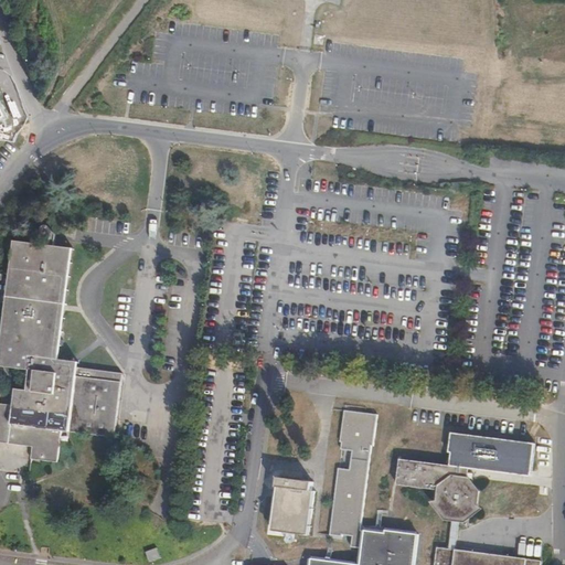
[(0,353),(0,440),(30,445),(28,457),(54,460),(59,429),(110,436),(119,371),(62,364),(62,358),(55,356),(52,356),(65,246),(14,240),(0,353)]
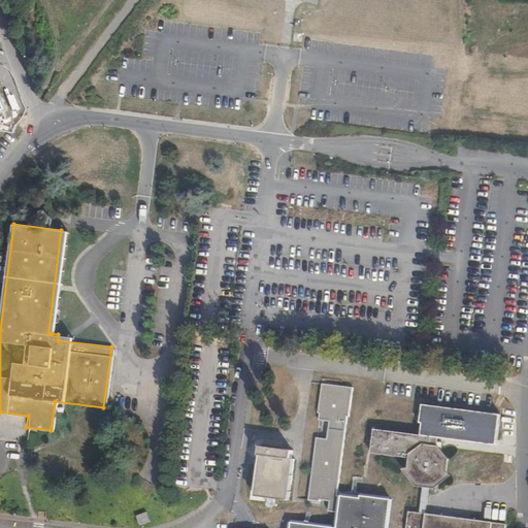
[(10,224),(0,301),(0,330),(13,224),(10,224)]
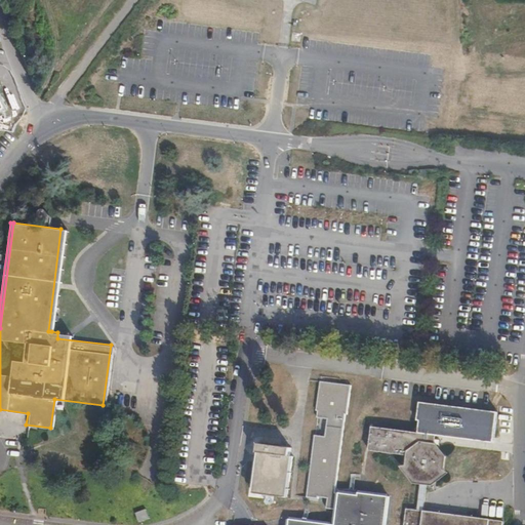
[(48,331),(51,331),(65,229),(61,229),(48,331)]
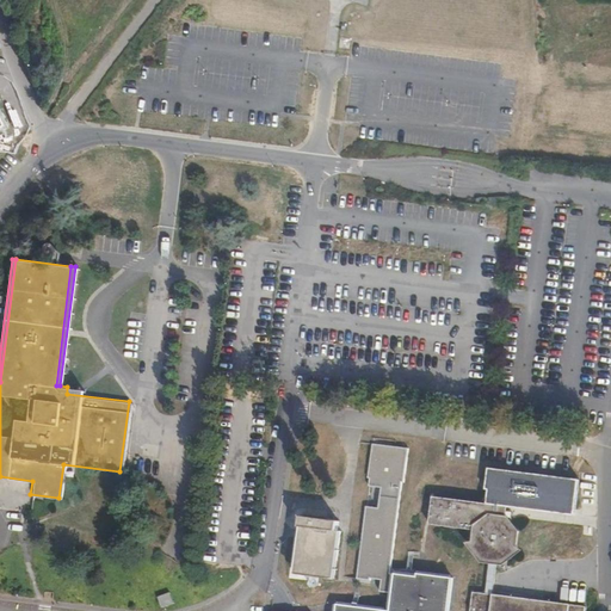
[(388,592),(390,572),(402,481),(405,482),(409,449),(372,444),(370,477),(371,477),(358,579),(371,580),(371,578),(383,579),(381,591),(388,592)]
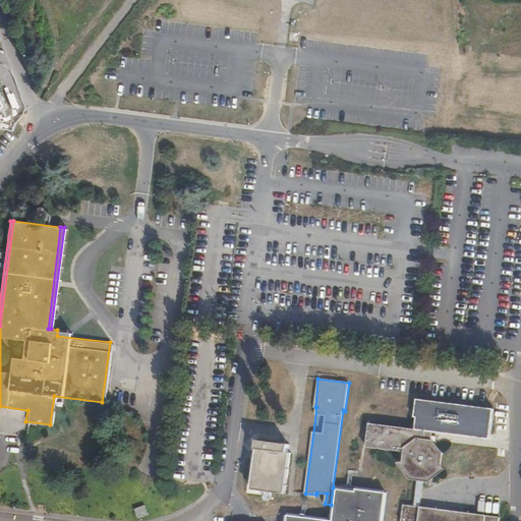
[(416,426),(427,427),(489,437),(494,408),(417,399),(414,416),(418,417),(416,426)]
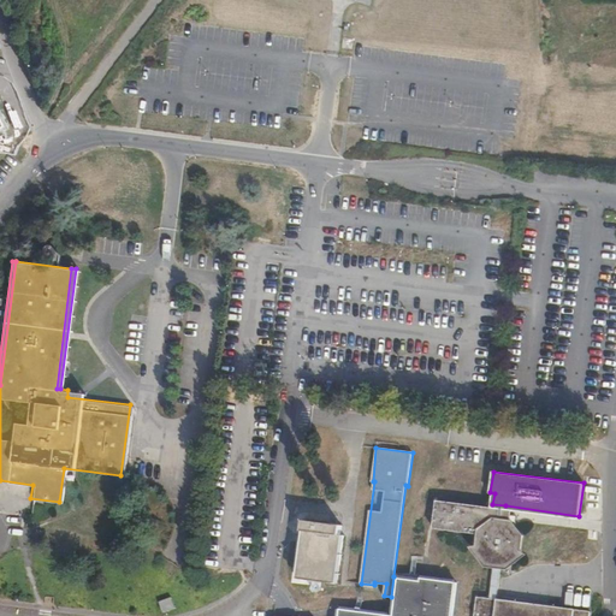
[(485,558),(492,560),(498,561),(503,561),(516,550),(517,544),(517,539),(519,534),(508,519),(504,519),(505,505),(492,504),(433,497),(430,523),(477,531),(474,544),(485,558)]
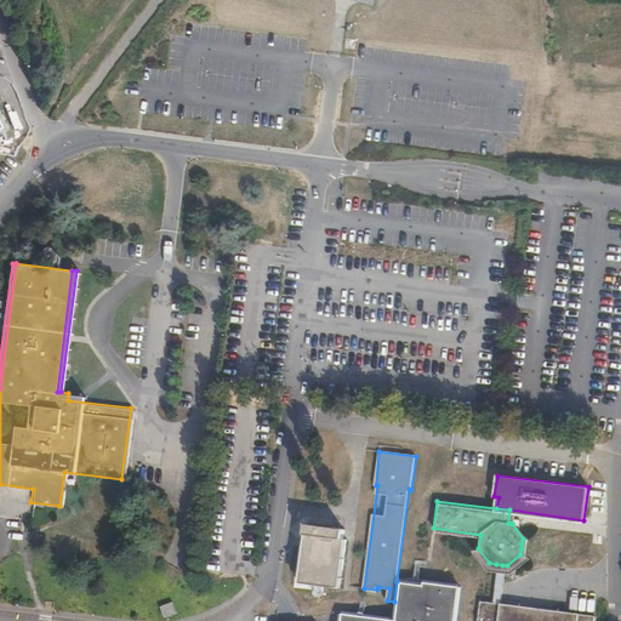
[(303,522),(295,581),(335,586),(337,567),(342,567),(346,537),(341,537),(342,528),(303,522)]
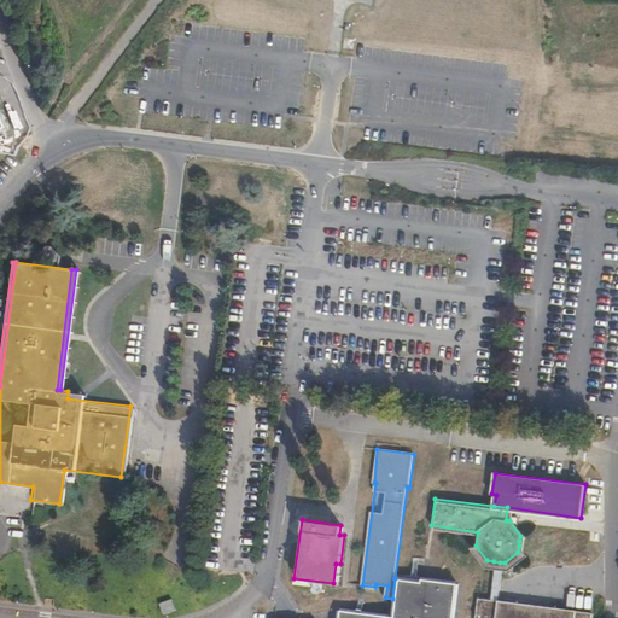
[(494,561),(489,598),(495,599),(500,563),(494,561)]
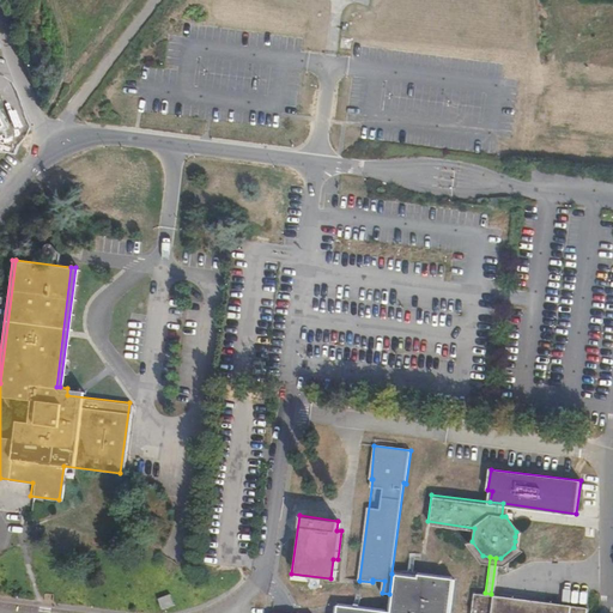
[(444,612),(450,576),(416,572),(414,576),(392,574),(389,594),(386,612),(444,612)]
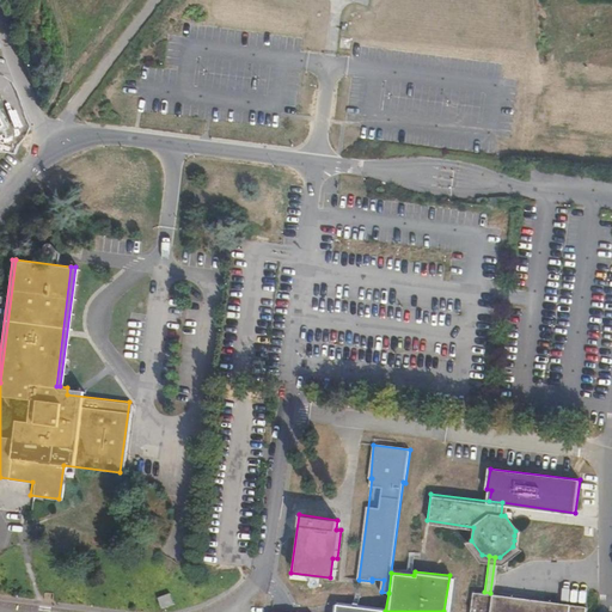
[(490,593),(484,592),(471,589),(467,611),(581,611),(582,605),(490,593)]
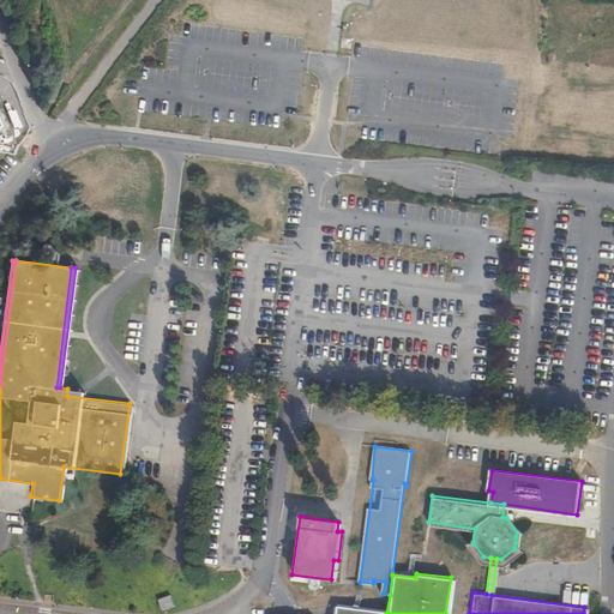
[(168,593),(156,597),(160,608),(172,603),(168,593)]
